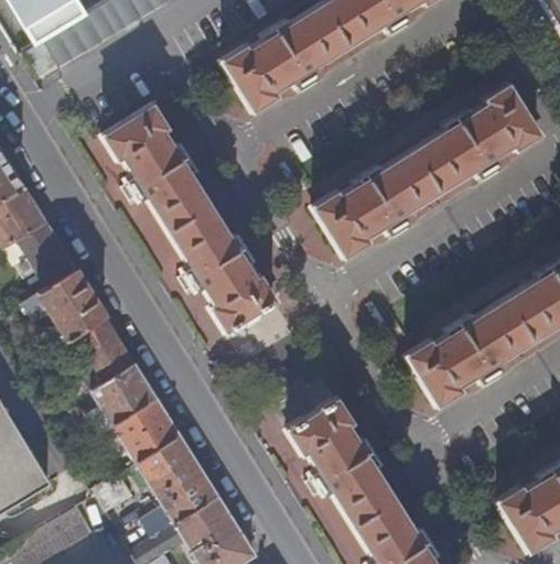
[(11,0),(39,45),(45,41),(89,14),(81,0),(11,0)]
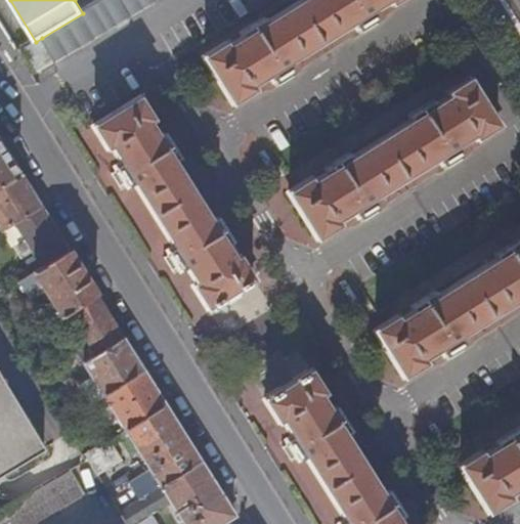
[(105,0),(83,13),(42,38),(57,62),(161,0),(105,0)]
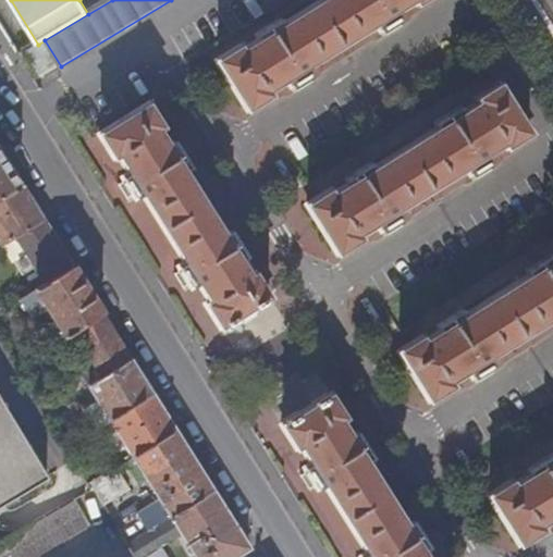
[(429,0),(327,0),(287,25),(284,20),(261,34),(265,39),(248,50),(245,46),(221,61),(253,110),(277,95),(274,91),(292,81),(295,87),(299,85),(303,89),(317,82),(314,76),(317,74),(312,66),(380,25),(384,32),(389,29),(392,35),(405,26),(402,21),(406,19),(402,12),(418,1),(421,5),(429,0)]
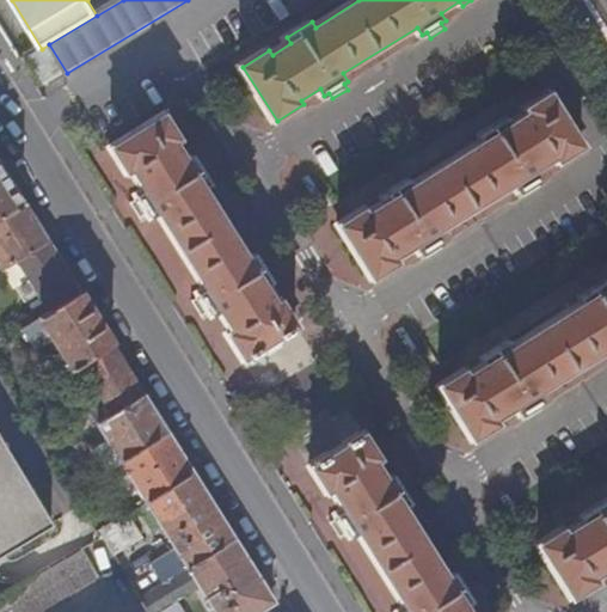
[(555,93),(527,109),(531,114),(513,124),(509,120),(484,135),(486,141),(416,185),(411,179),(386,195),(390,202),(372,213),(368,208),(342,225),(376,279),(403,263),(399,258),(420,246),(423,254),(428,251),(433,257),(447,249),(442,243),(447,239),(443,232),(517,185),(522,194),(526,190),(529,197),(544,188),(540,182),(545,178),(540,171),(559,160),(562,164),(589,147),(555,93)]
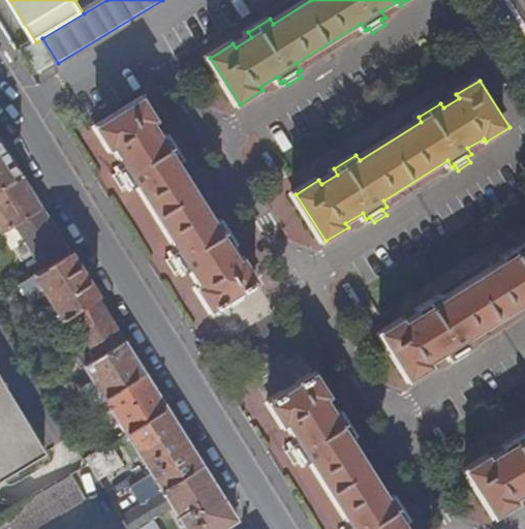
[(146,97),(98,127),(113,150),(117,148),(127,163),(122,167),(124,170),(119,174),(127,187),(132,183),(134,187),(140,184),(180,248),(175,251),(178,255),(172,259),(179,271),(185,268),(187,272),(192,269),(203,285),(199,287),(214,310),(219,307),(220,309),(229,303),(229,301),(245,291),(246,292),(256,285),(255,284),(261,281),(247,257),(242,260),(233,245),(239,242),(224,219),(219,223),(180,160),(184,157),(171,134),(165,137),(156,123),(160,120),(146,97)]
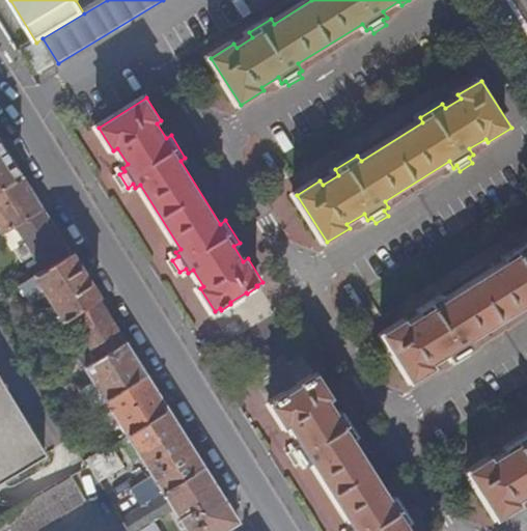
[(0,189),(24,174),(0,136),(0,189)]
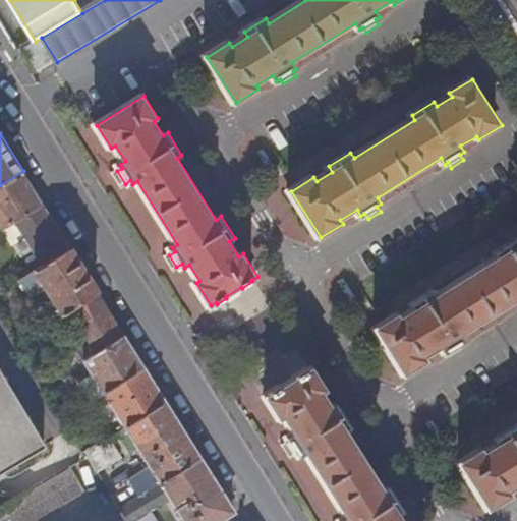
[(19,222),(45,206),(23,171),(0,185),(0,220),(6,230),(19,222)]
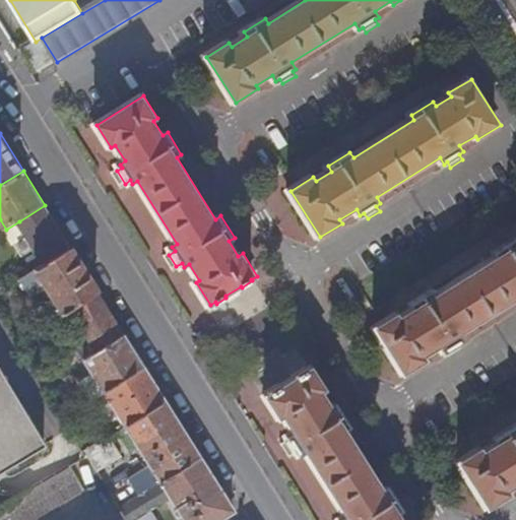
[(46,263),(71,248),(45,205),(19,221),(29,239),(22,242),(25,248),(34,243),(46,263)]
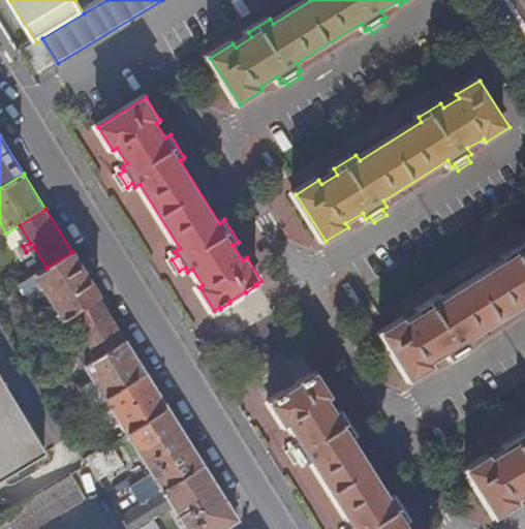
[(524,244),(505,255),(508,261),(446,300),(443,294),(421,308),(424,313),(408,323),(405,319),(382,334),(411,380),(435,367),(433,363),(450,352),(454,360),(456,358),(460,363),(473,354),(470,349),(473,346),(470,340),(524,306),(524,244)]
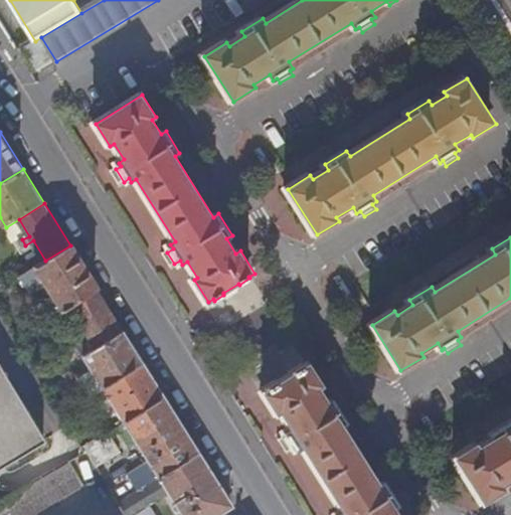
[(71,306),(99,290),(70,245),(45,261),(45,262),(22,276),(33,293),(47,284),(64,311),(71,306)]
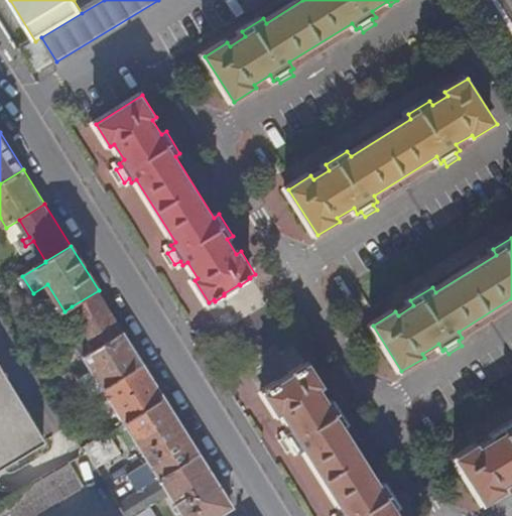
[(98,348),(124,333),(99,290),(72,306),(98,348)]
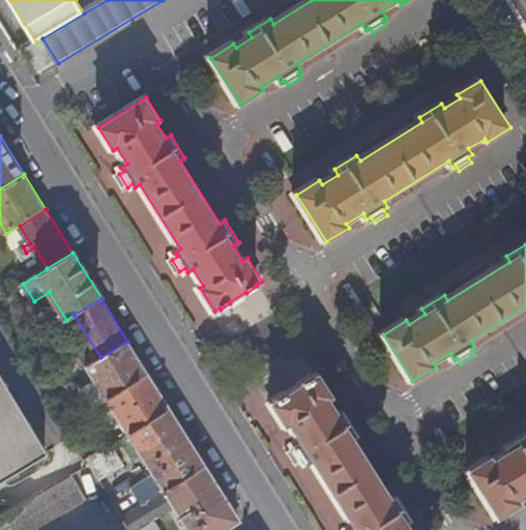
[(110,399),(149,374),(127,342),(100,357),(88,365),(110,399)]
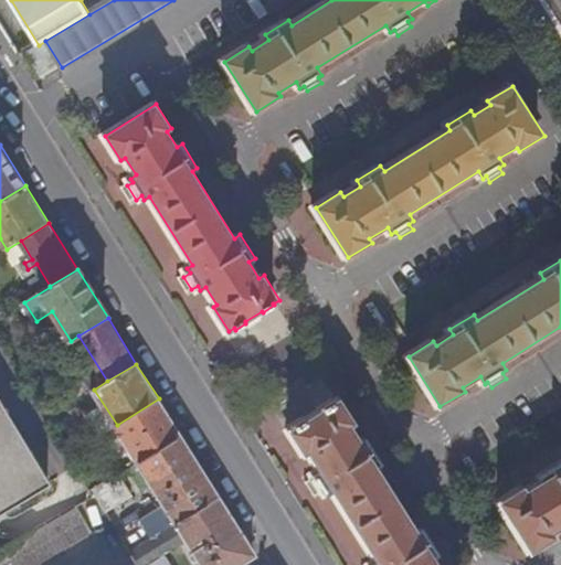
[(0,511),(50,482),(0,397),(0,511)]
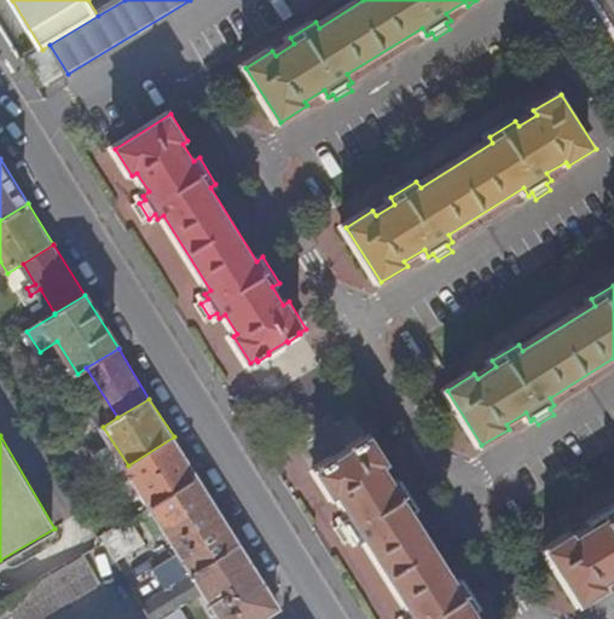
[(152,505),(200,478),(174,437),(128,466),(152,505)]
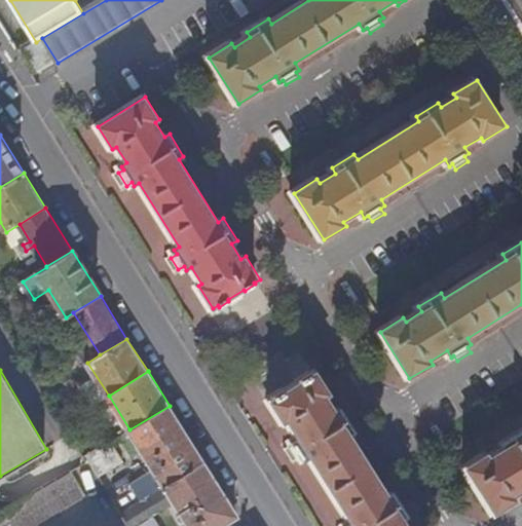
[(408,525),(403,518),(409,515),(395,492),(389,496),(350,434),(356,430),(342,408),(336,411),(327,397),(331,393),(318,371),(311,374),(310,373),(301,379),(301,380),(285,390),(284,388),(274,396),(274,397),(269,401),(284,423),(288,420),(298,437),(293,440),(296,445),(290,449),(297,460),(303,456),(306,460),(310,457),(350,522),(345,525),(408,525)]
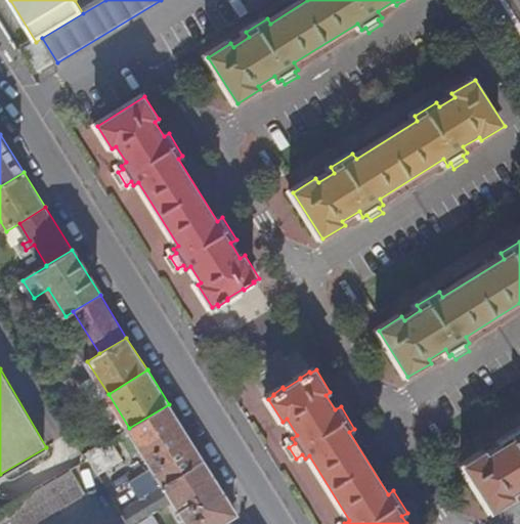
[(165,485),(204,462),(169,404),(129,428),(155,469),(134,482),(144,498),(165,485)]
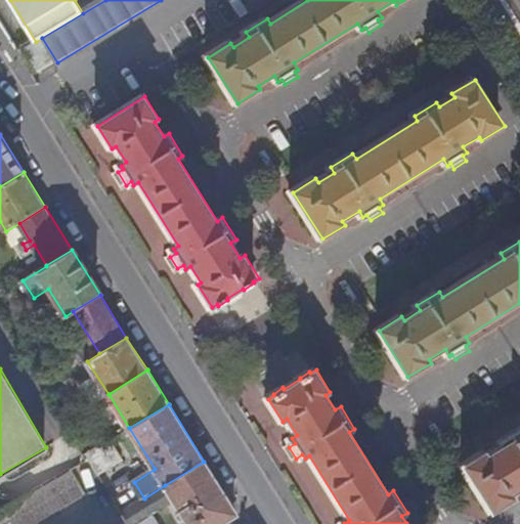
[(519,430),(501,441),(504,446),(488,455),(485,451),(464,466),(492,513),(515,498),(513,494),(519,490),(519,430)]
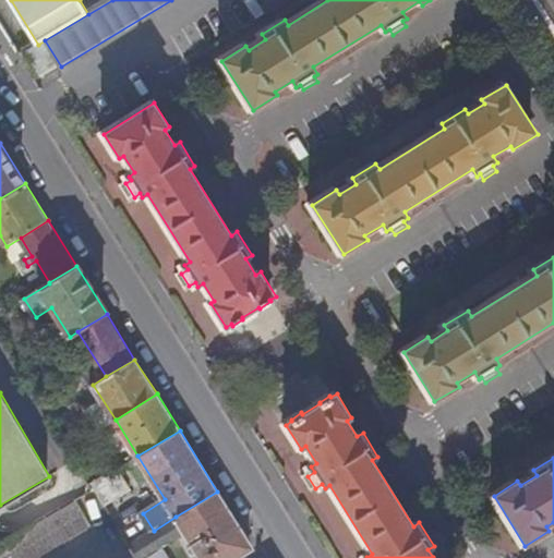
[(133,489),(120,468),(94,484),(107,506),(133,489)]
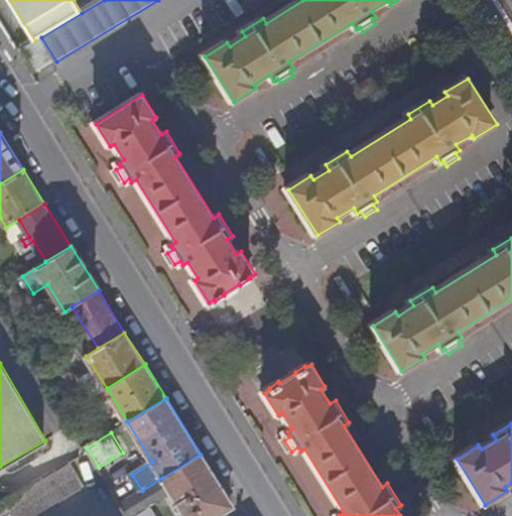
[(185,515),(220,515),(234,508),(201,455),(162,478),(185,515)]
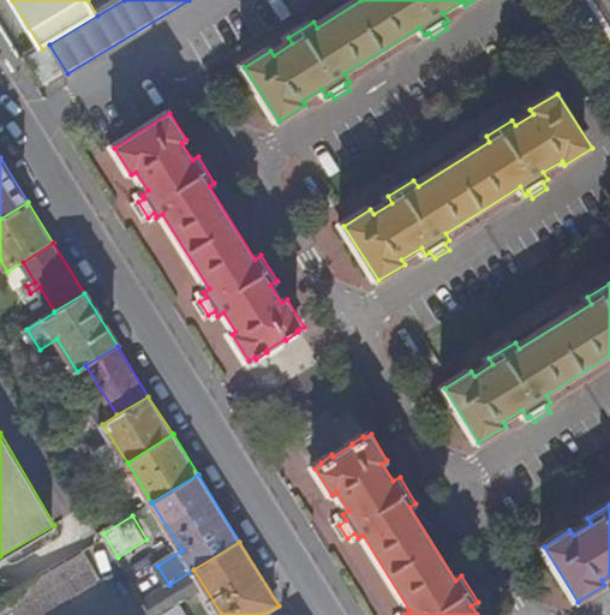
[(0,603),(0,614),(43,614),(105,578),(88,550),(0,603)]
